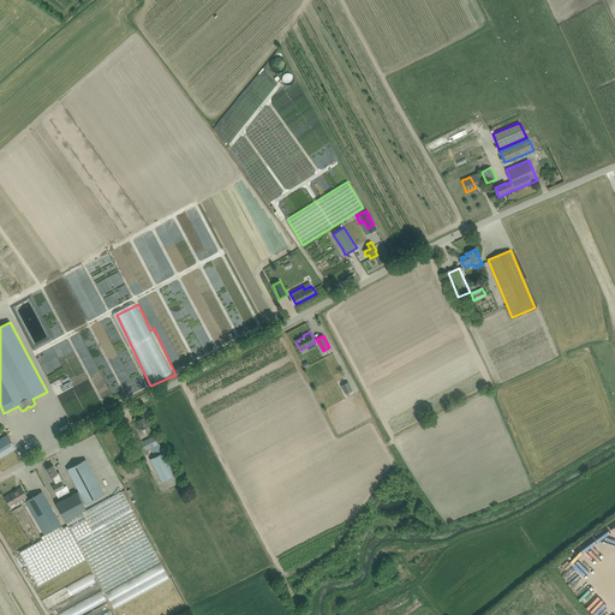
[(341,386),(345,394),(353,390),(348,382),(341,386)]
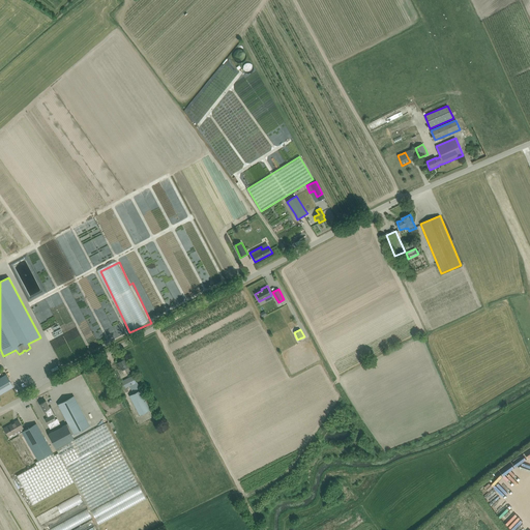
[(127,373),(130,371),(124,359),(118,362),(122,370),(125,369),(127,373)]
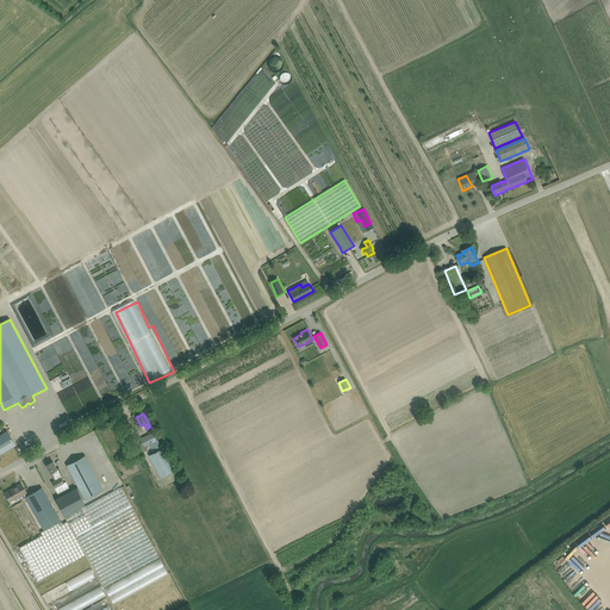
[(0,454),(13,447),(16,446),(7,430),(0,434),(0,454)]
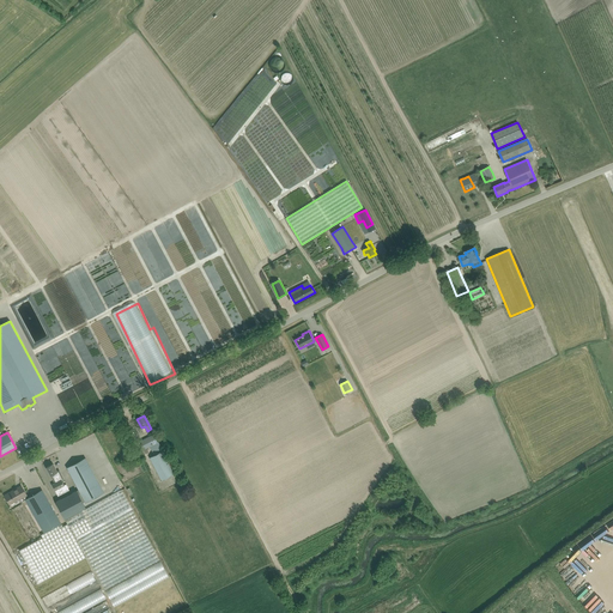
[(153,435),(140,442),(144,449),(149,447),(158,442),(156,439),(153,435)]
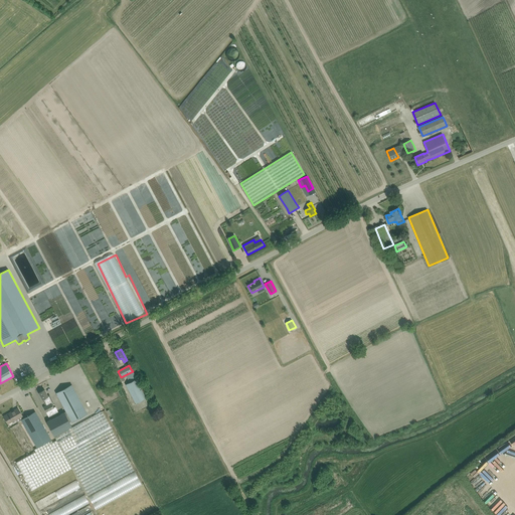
[(136,403),(146,398),(145,395),(136,379),(128,383),(126,384),(136,403)]
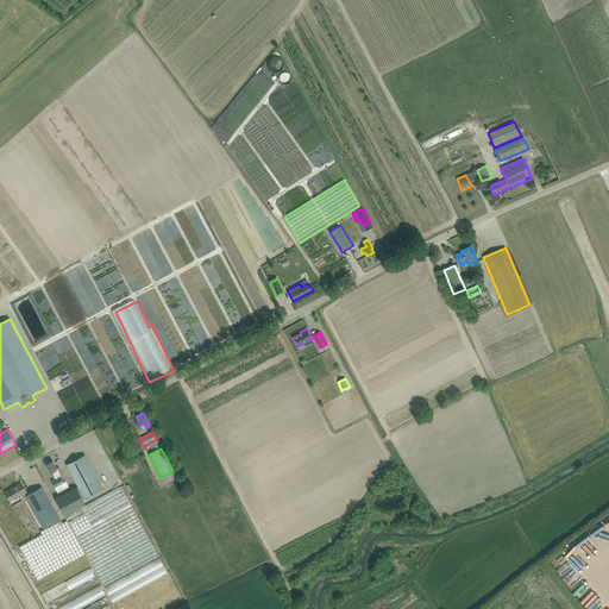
[(85,500),(104,489),(85,456),(67,465),(85,500)]
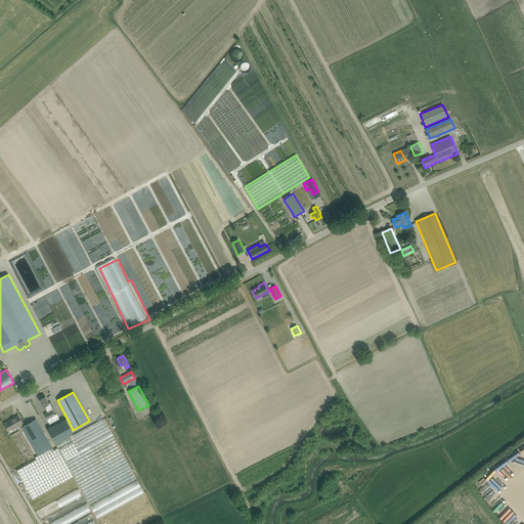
[(43,406),(44,406),(47,412),(44,415),(49,424),(59,419),(56,413),(55,415),(52,410),(54,409),(52,405),(50,405),(45,396),(39,399),(43,406)]
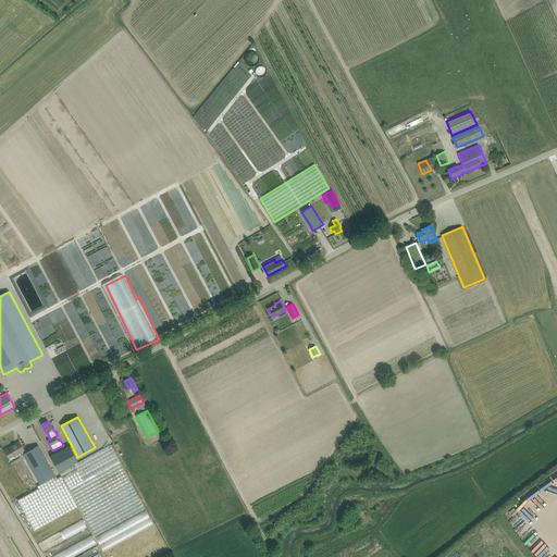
[(98,433),(101,445),(110,443),(107,431),(98,433)]
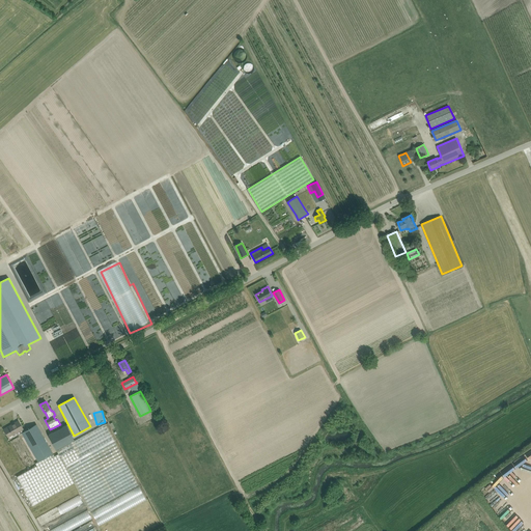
[(4,429),(8,438),(16,432),(17,436),(22,432),(38,462),(35,464),(36,466),(17,477),(32,506),(75,483),(76,482),(91,511),(138,485),(105,424),(57,450),(58,453),(53,457),(51,454),(53,453),(36,424),(25,431),(19,421),(11,425),(4,429)]
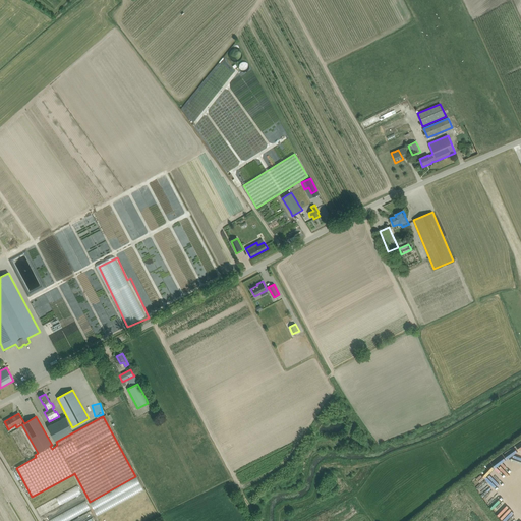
[(55,441),(73,431),(65,416),(47,426),(55,441)]
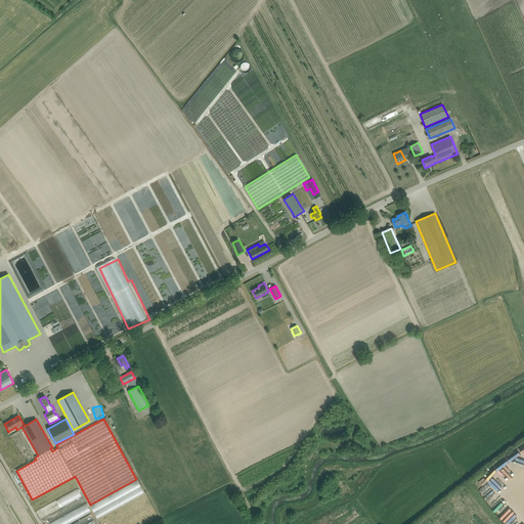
[(523,452),(513,459),(515,463),(523,457),(523,452)]
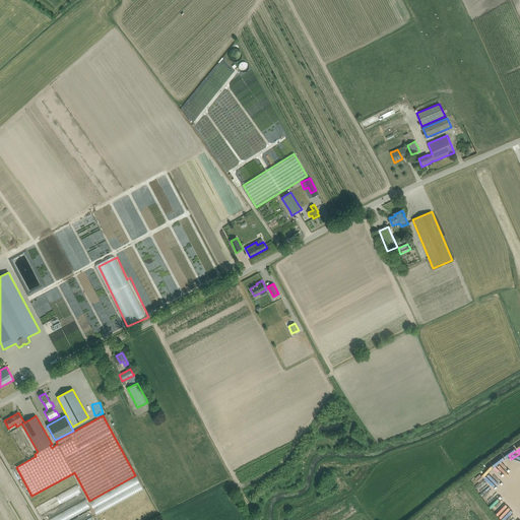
[(496,463),(500,469),(502,467),(501,465),(509,460),(506,456),(496,463)]
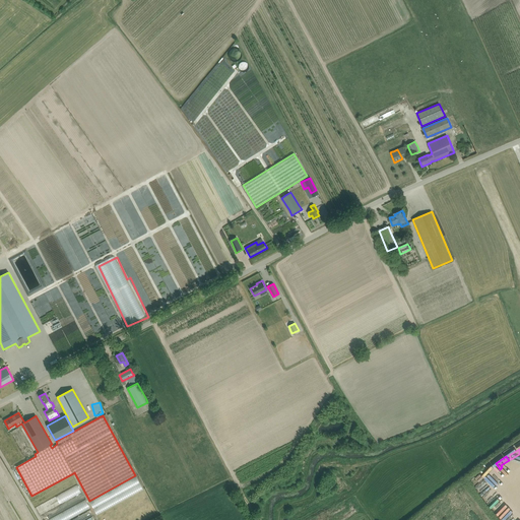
[(484,472),(486,475),(489,474),(493,479),(499,475),(502,480),(505,478),(496,464),(484,472)]
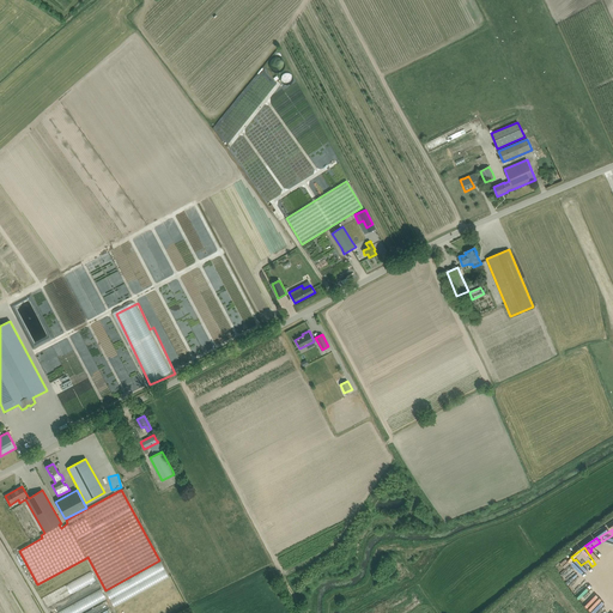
[(593,547),(590,550),(600,560),(602,559),(593,547)]
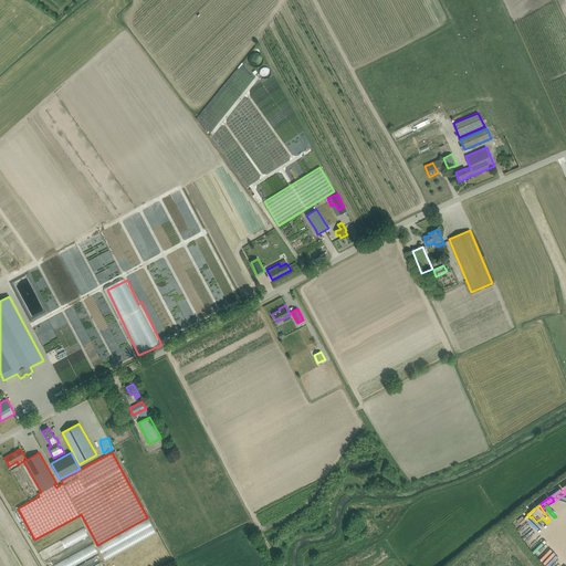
[(524,517),(520,522),(524,526),(528,522),(524,517)]
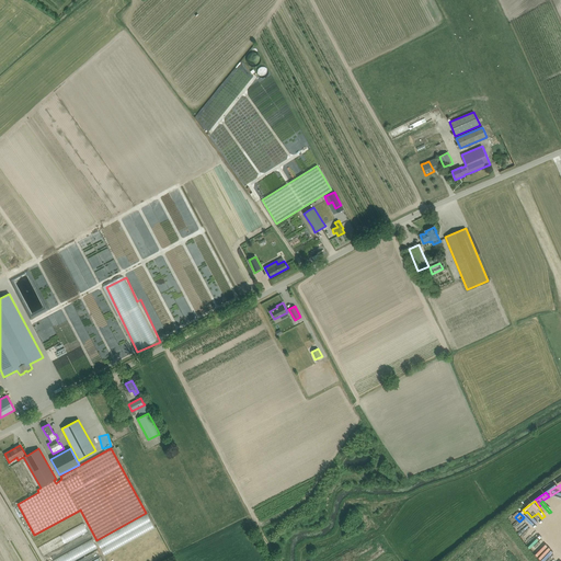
[(527,514),(525,515),(533,525),(535,523),(527,514)]
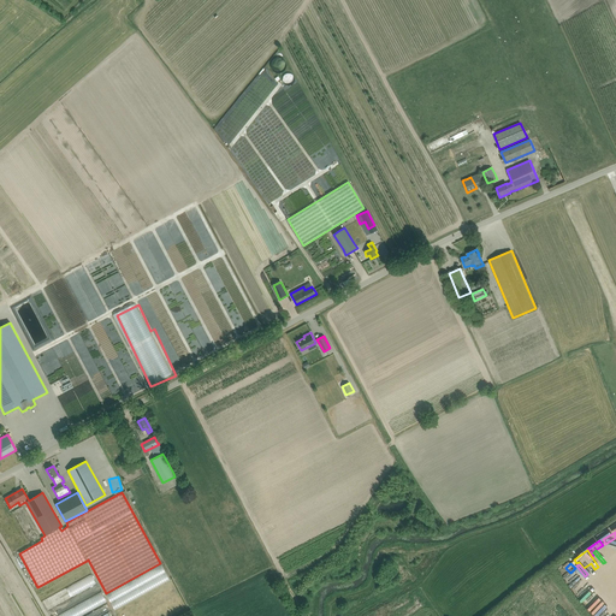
[(572,586),(584,579),(581,575),(569,582),(572,586)]
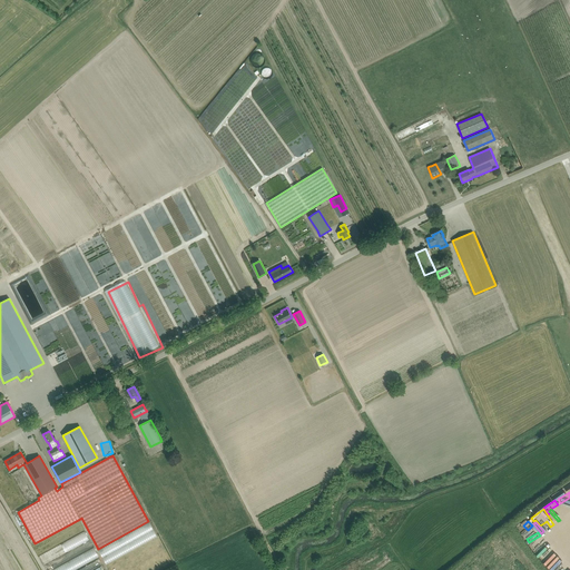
[(540,556),(550,547),(549,544),(538,553),(540,556)]
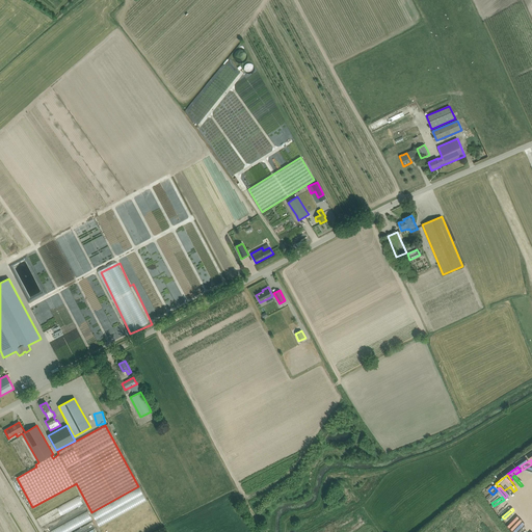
[(74,531),(96,523),(90,513),(48,531),(74,531)]
